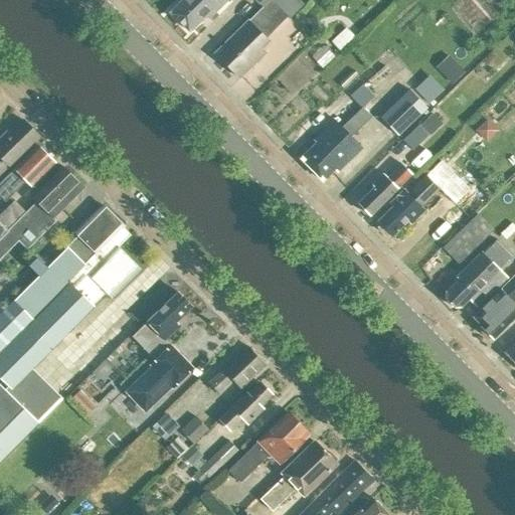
[(229,1),(228,0),(184,0),(170,14),(189,33),(204,18),(208,21),(229,1)]
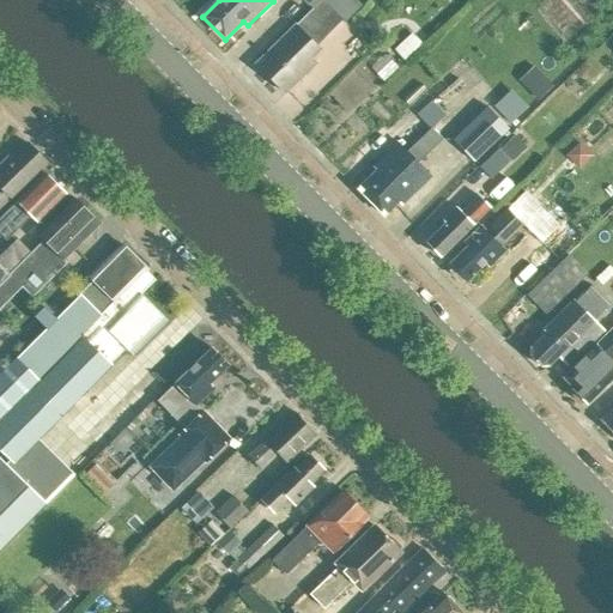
[(316,47),(343,19),(322,0),(321,0),(295,26),(295,25),(255,65),(284,95),(315,65),(310,59),(319,49),(316,47)]
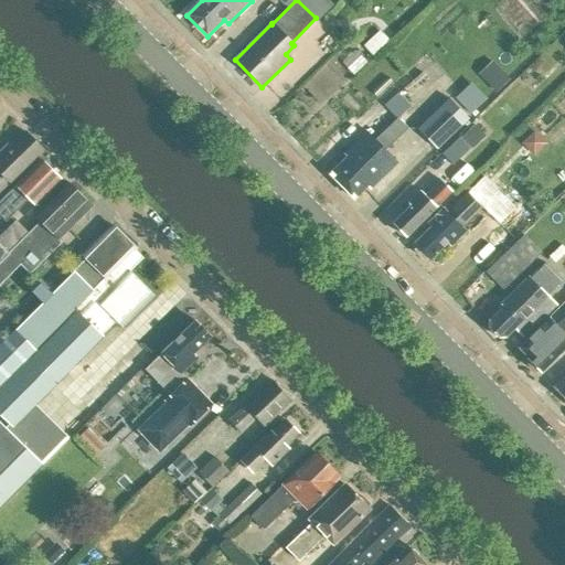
[(496,93),(510,80),(491,62),(478,75),(496,93)]
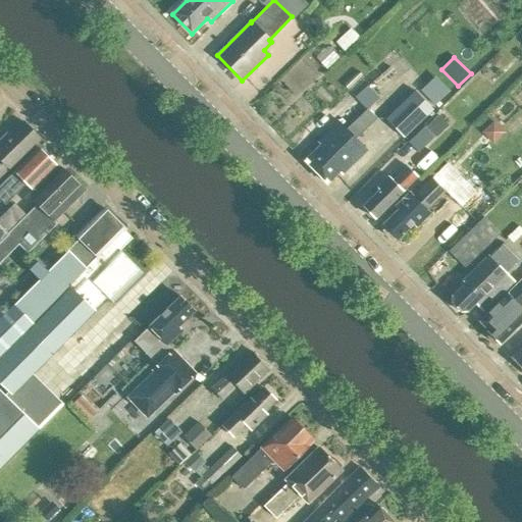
[(426,87),(440,101),(454,88),(439,73),(426,87)]
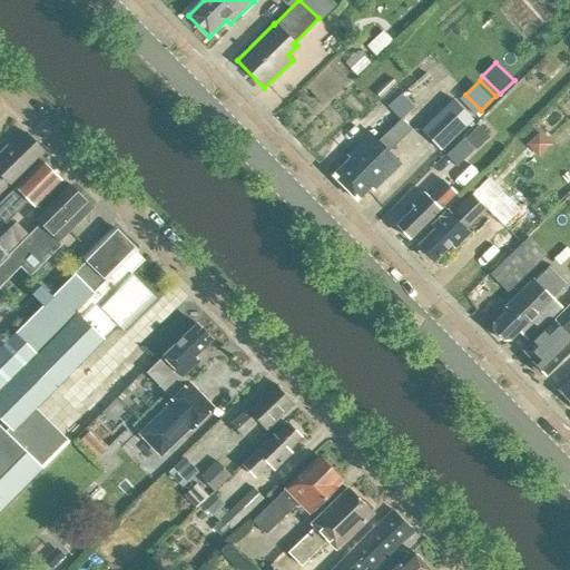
[(405,117),(420,104),(406,89),(392,102),(405,117)]
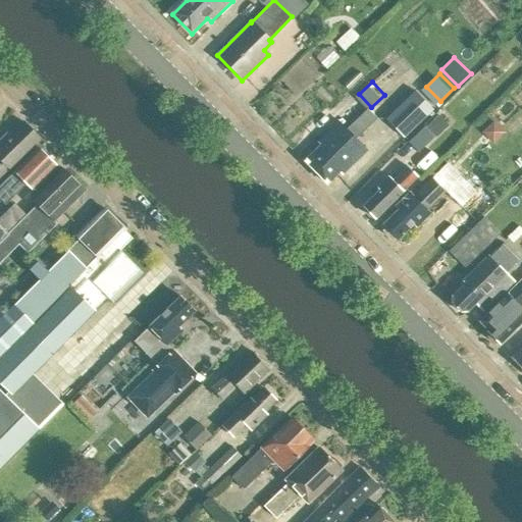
[(385,120),(404,139),(433,111),(415,92),(385,120)]
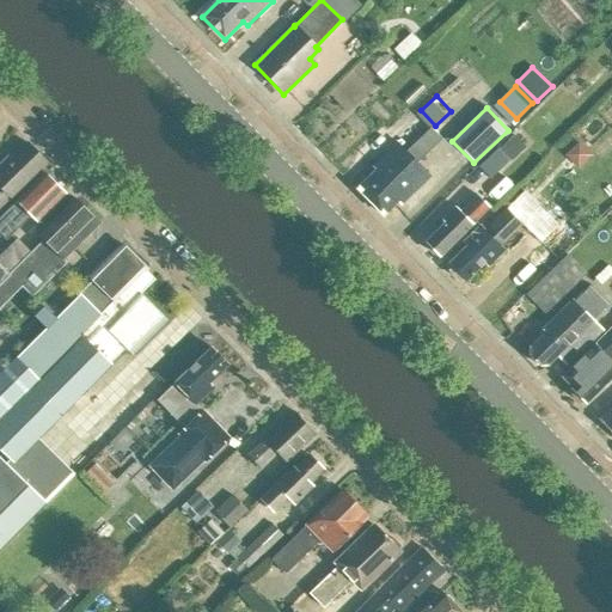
[(377,171),(357,190),(383,215),(397,201),(401,204),(428,177),(416,166),(442,140),(432,129),(405,154),(396,145),(373,167),(377,171)]
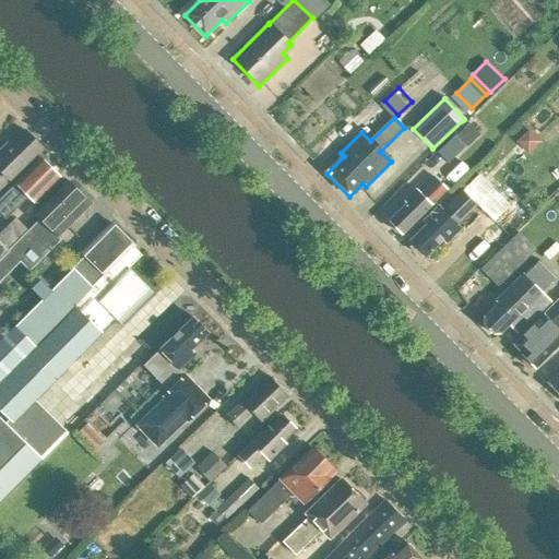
[(480,135),(470,125),(456,137),(467,149),(480,135)]
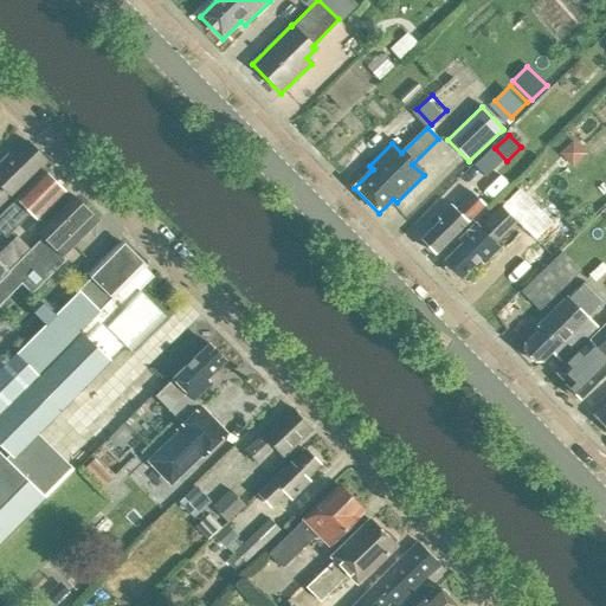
[(0,207),(46,162),(26,142),(11,158),(7,155),(0,161),(0,207)]
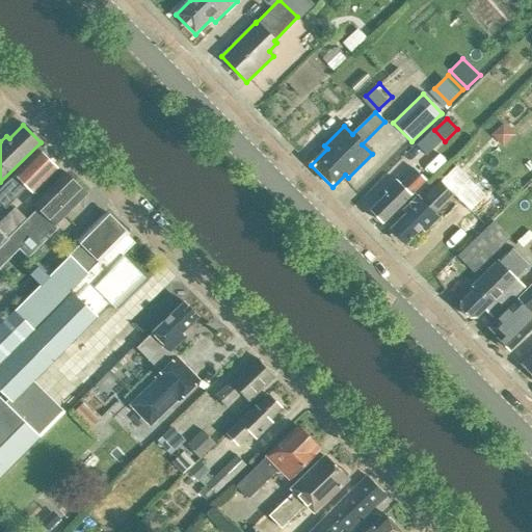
[(31,193),(56,169),(53,166),(53,163),(50,160),(47,160),(37,152),(0,188),(0,205),(5,210),(26,188),(31,193)]
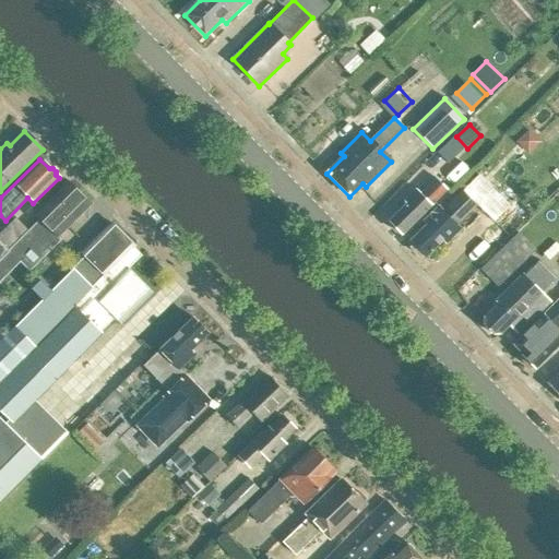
[(405,205),(389,222),(390,224),(390,228),(395,233),(400,233),(402,235),(447,190),(436,179),(420,194),(415,190),(403,202),(405,205)]
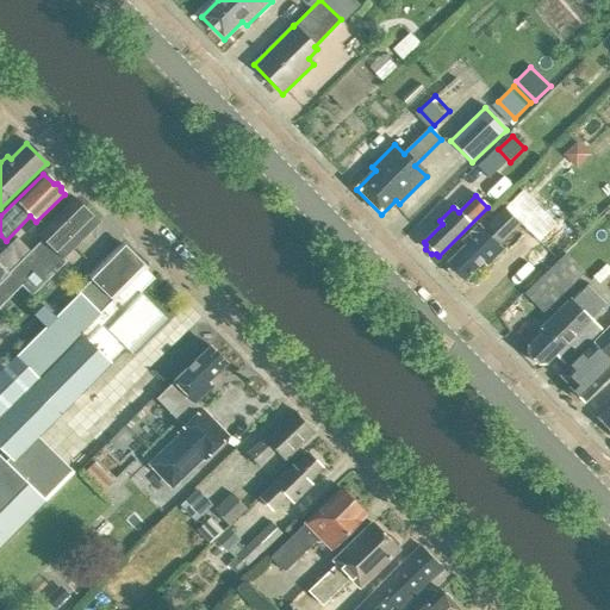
[(66,255),(63,253),(68,248),(70,249),(98,223),(75,199),(38,236),(42,240),(30,251),(0,280),(0,287),(5,293),(32,266),(45,280),(64,262),(61,259),(66,255)]
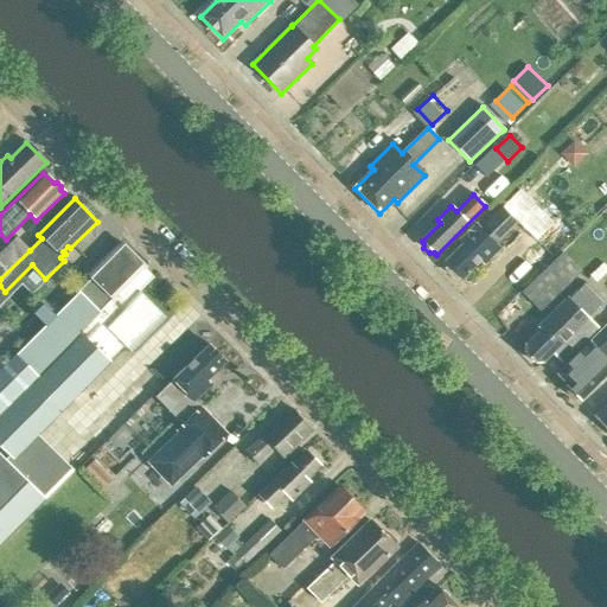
[(535,199),(518,217),(538,237),(556,219),(535,199)]
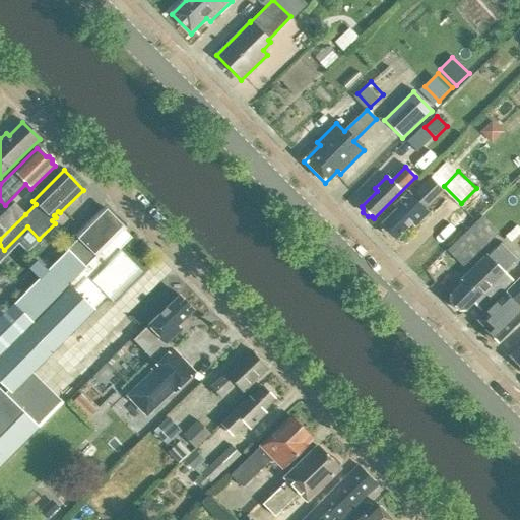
[(424,209),(443,191),(432,180),(412,198),(408,193),(394,206),(397,209),(382,224),(382,225),(382,231),(389,239),(390,238),(395,238),(396,239),(410,223),(414,226),(428,213),(424,209)]
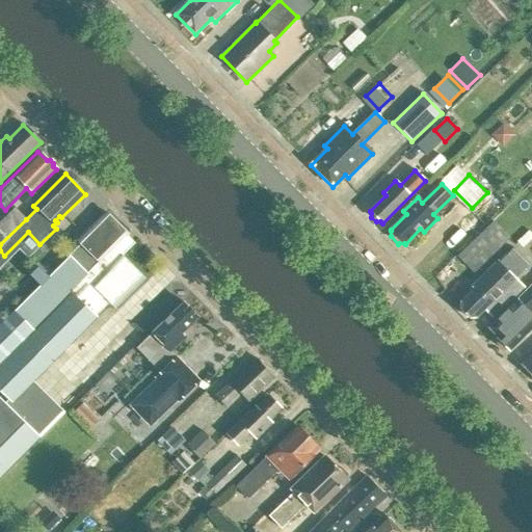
[(0,244),(26,219),(15,208),(0,221),(0,244)]
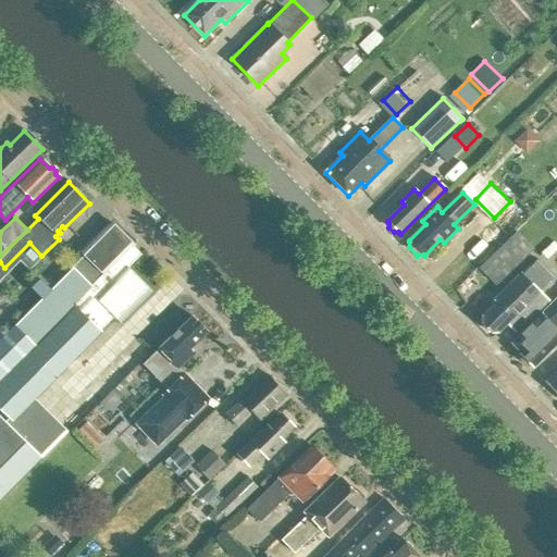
[(98,333),(113,318),(120,323),(149,293),(125,270),(137,258),(128,249),(132,246),(109,223),(77,254),(81,257),(67,270),(70,272),(10,331),(32,353),(27,357),(25,355),(0,381),(0,413),(11,425),(8,429),(41,461),(69,433),(35,400),(99,334),(98,333)]
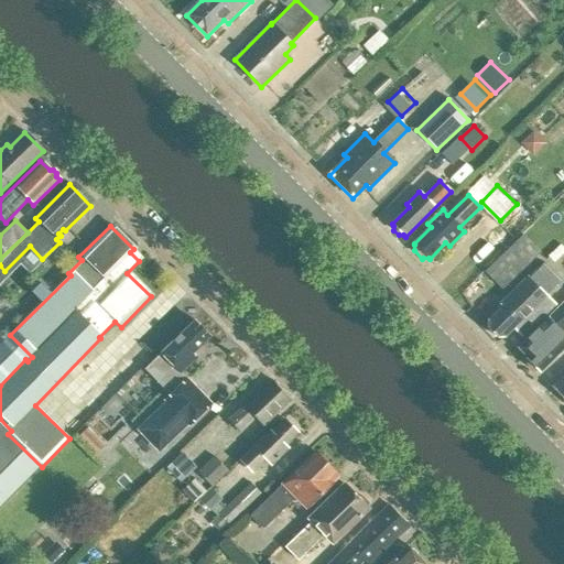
[(529,279),(527,277),(501,302),(502,307),(487,322),(487,328),(497,338),(503,338),(512,329),(522,339),(563,297),(563,288),(542,266),(529,279)]
